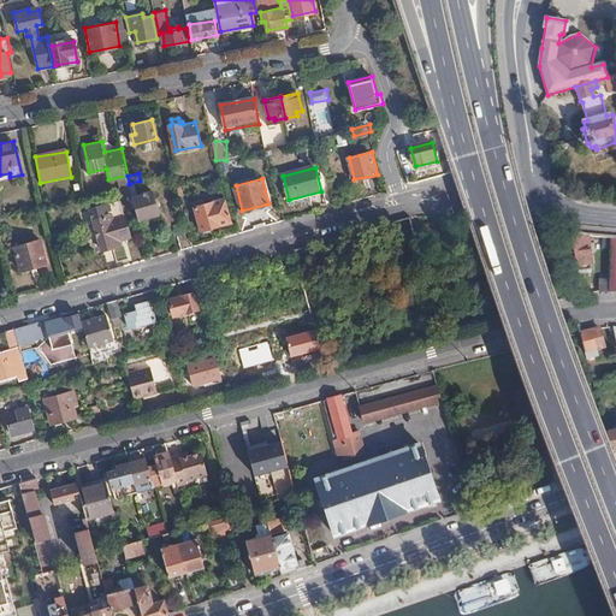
[(143,195),(132,197),(138,219),(159,214),(152,189),(142,193),(143,195)]
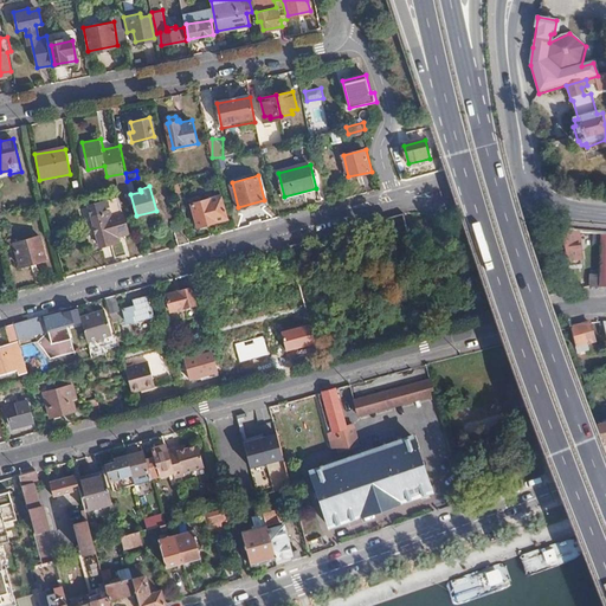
[(218,221),(212,199),(202,201),(201,198),(191,200),(199,226),(218,221)]
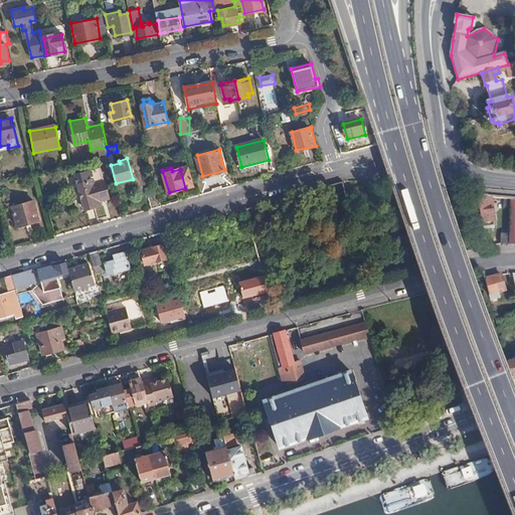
[(109,197),(105,179),(95,181),(94,178),(77,182),(86,209),(97,206),(95,201),(109,197)]
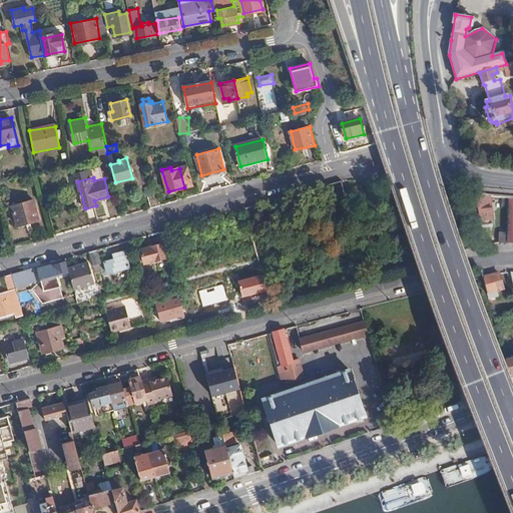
[(151,207),(160,205),(156,190),(147,193),(151,207)]
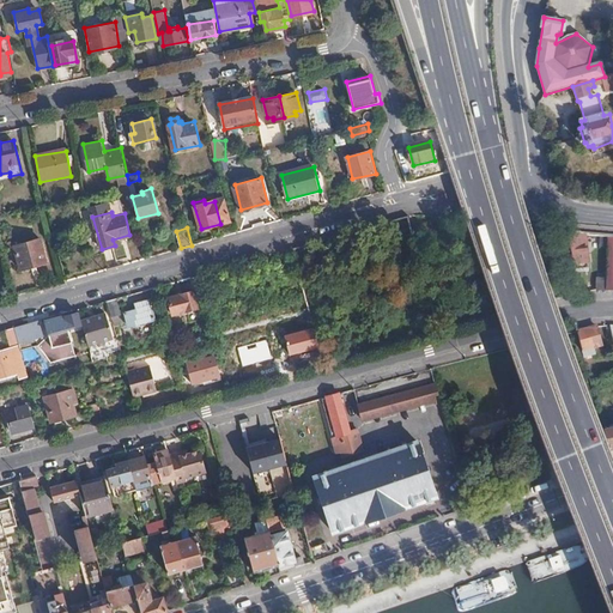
[(569,230),(575,262),(589,261),(584,232),(576,231),(569,230)]
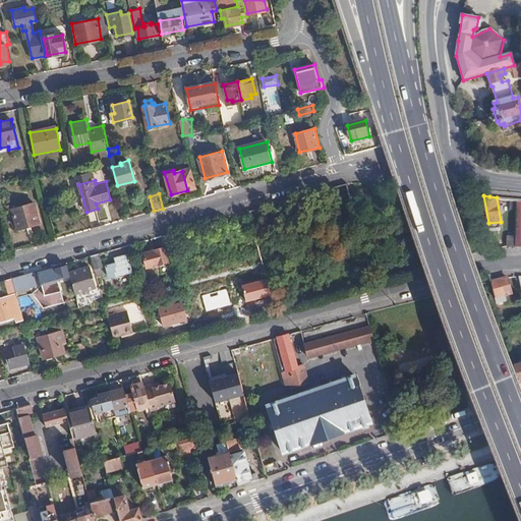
[(509,240),(508,246),(510,246),(520,245),(520,198),(520,199),(519,206),(518,240),(509,240)]
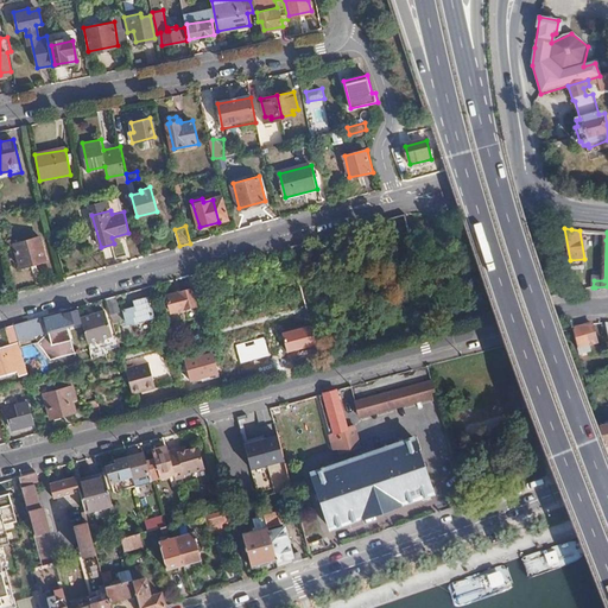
[(45,259),(38,236),(14,242),(20,266),(45,259)]
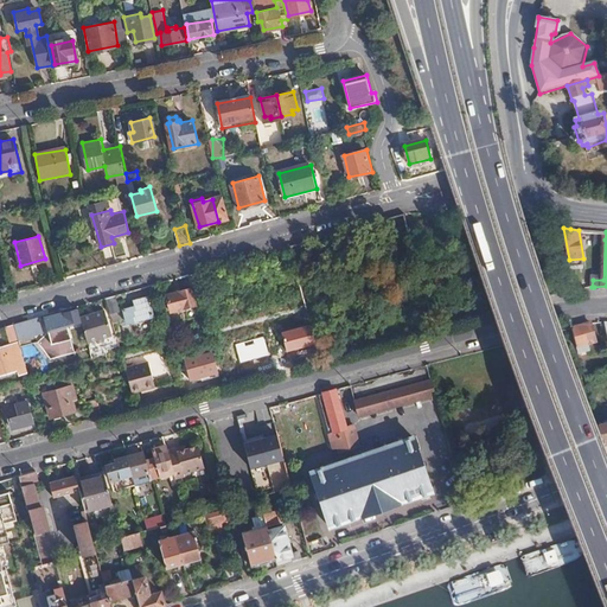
[(288,246),(291,255),(302,251),(300,246),(314,241),(313,238),(288,246)]
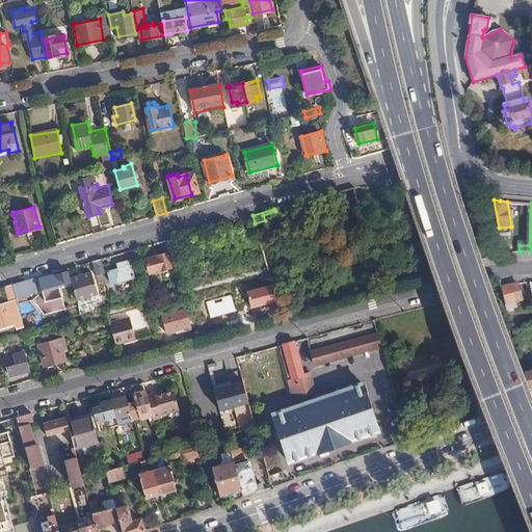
[(151,272),(181,264),(174,238),(165,240),(168,251),(147,258),(151,272)]
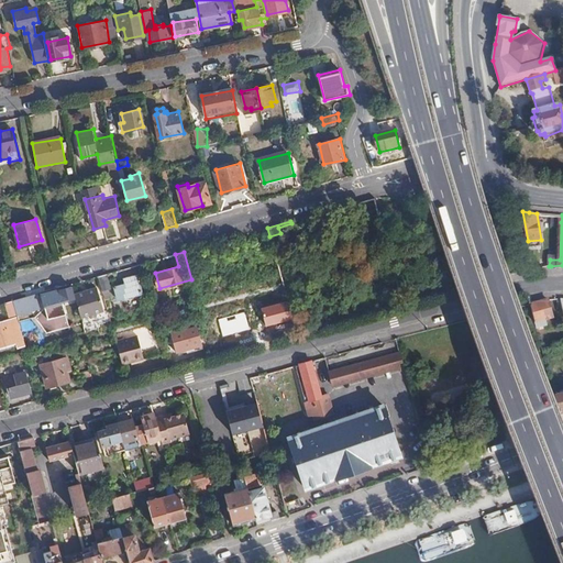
[(15,271),(23,268),(19,254),(11,255),(15,271)]
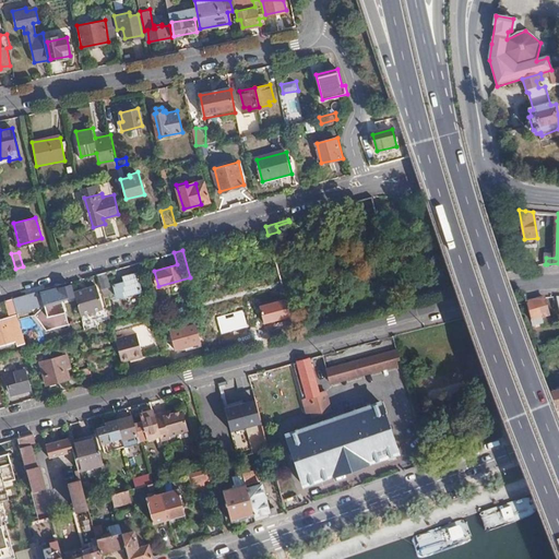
[(110,286),(106,271),(96,274),(100,289),(110,286)]
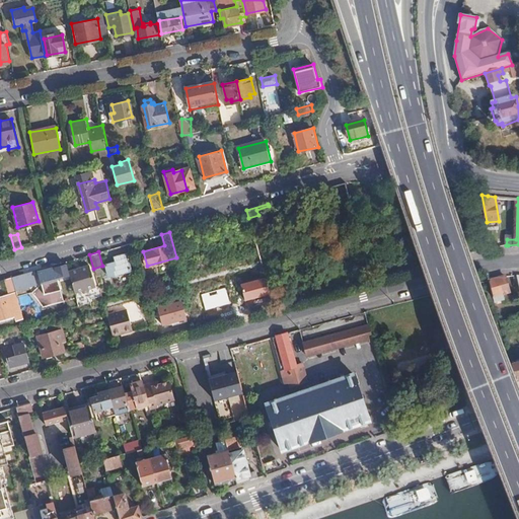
[(131,270),(127,253),(116,256),(118,261),(106,264),(109,276),(131,270)]
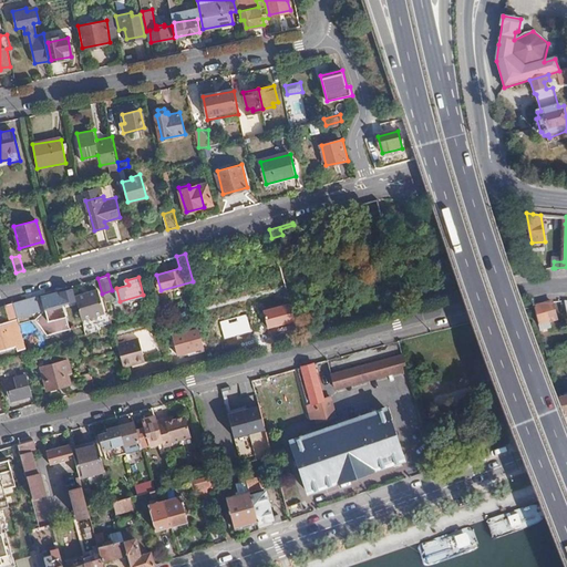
[(419,289),(415,280),(406,282),(409,291),(419,289)]
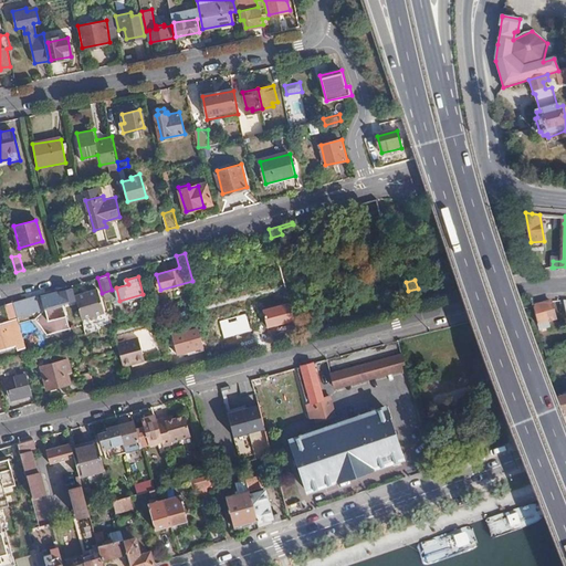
[(74,300),(70,287),(41,296),(45,307),(74,300)]
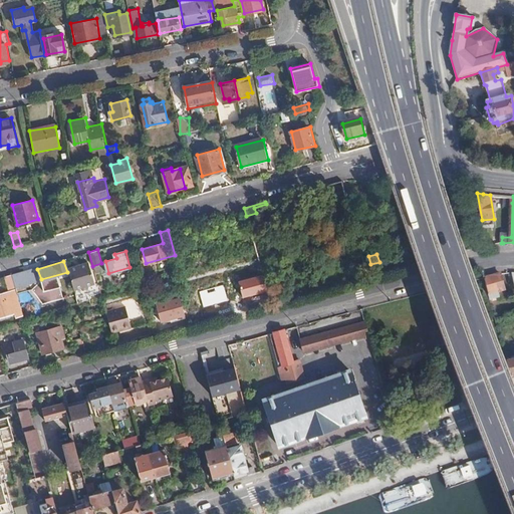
[(68,269),(74,290),(80,288),(82,290),(86,289),(87,287),(86,286),(93,284),(88,264),(68,269)]
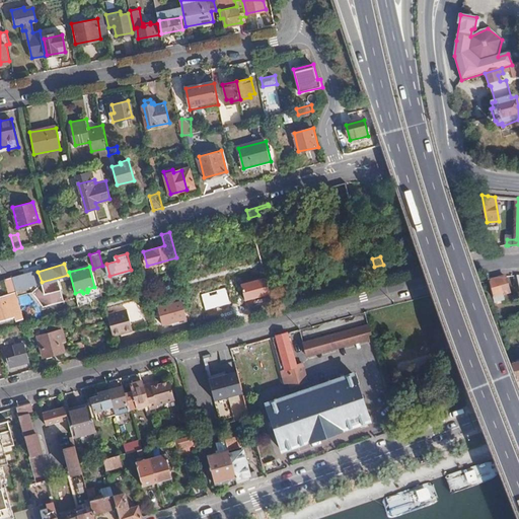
[(12,277),(15,290),(23,287),(20,275),(12,277)]
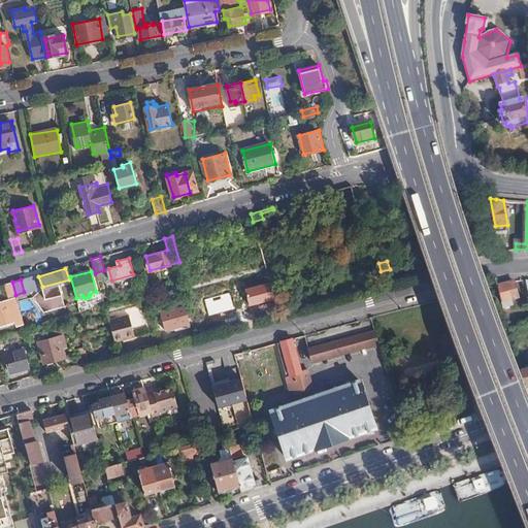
[(12,282),(5,284),(9,297),(15,295),(12,282)]
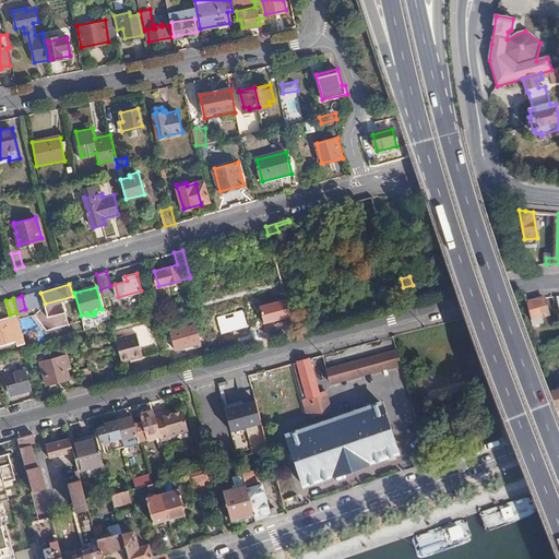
[(545,298),(526,302),(534,326),(545,323),(543,317),(549,316),(545,298)]
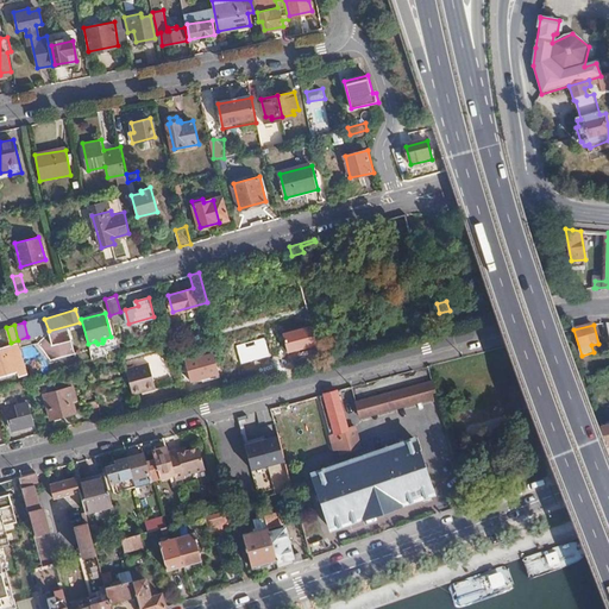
[(0,374),(24,368),(17,344),(0,347),(0,374)]
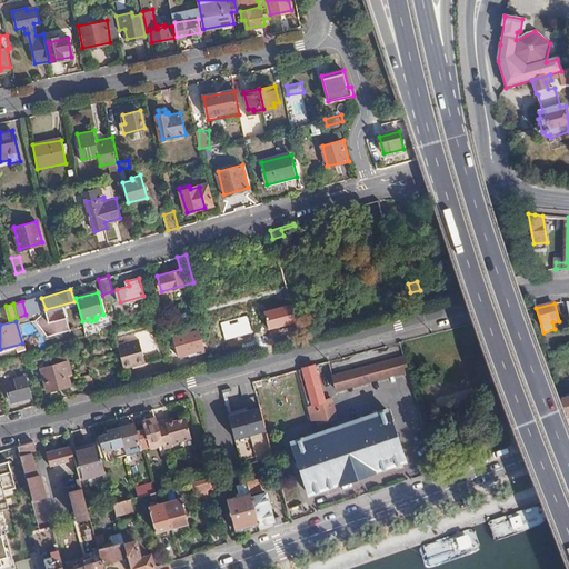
[(205,350),(200,331),(192,332),(191,331),(173,337),(179,357),(205,350)]
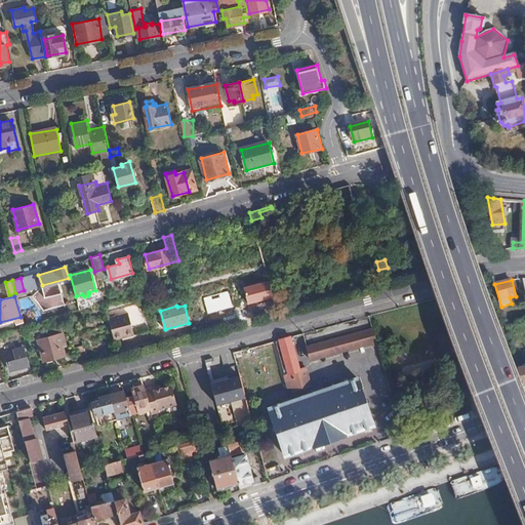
[(108,319),(114,339),(133,334),(128,313),(108,319)]
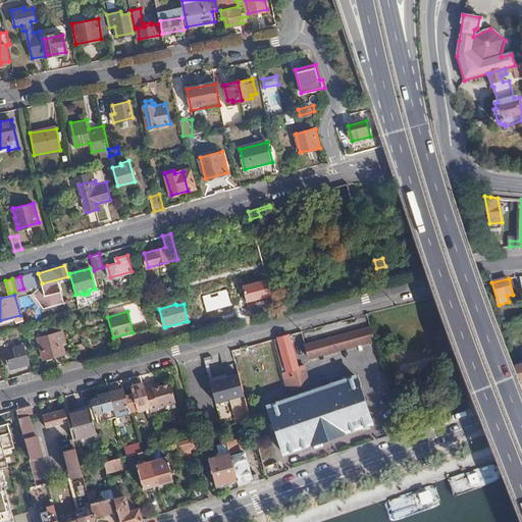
[(374,335),(374,332),(372,327),(369,315),(337,323),(303,332),(308,354),(374,335)]
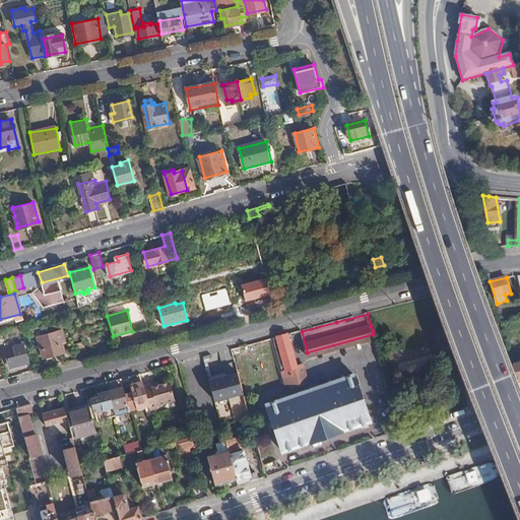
[(65,338),(63,331),(38,337),(44,358),(65,351),(61,339),(65,338)]
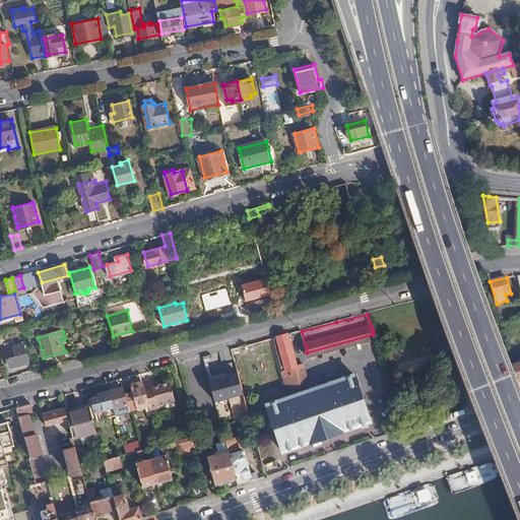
[(282,371),(285,384),(289,383),(290,386),(308,382),(303,364),(297,365),(288,334),(281,335),(277,336),(286,370),(282,371)]
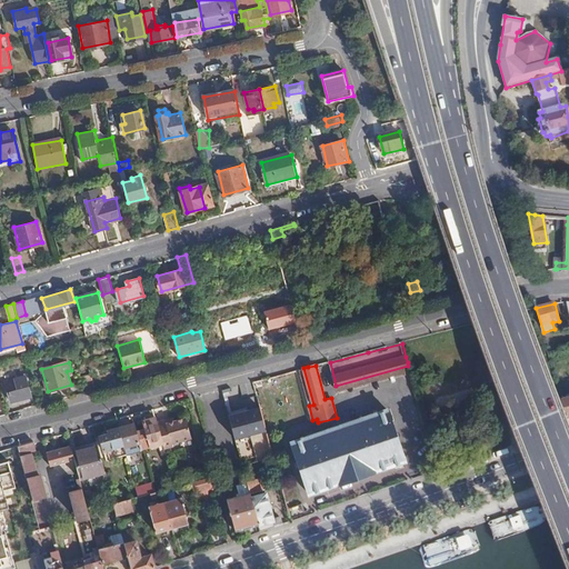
[(408,366),(336,386),(338,390),(409,370),(408,366)]
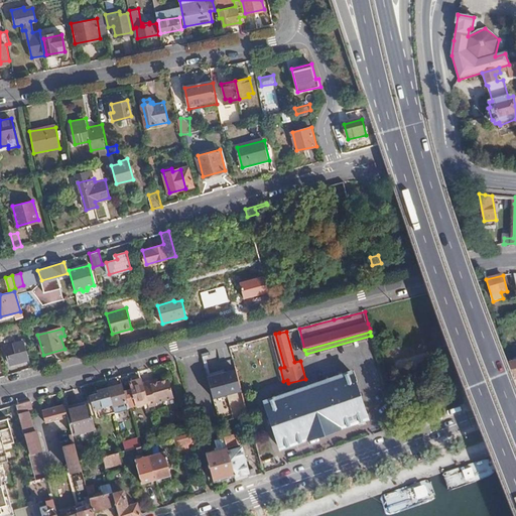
[(275,334),(271,335),(280,368),(284,367),(275,334)]
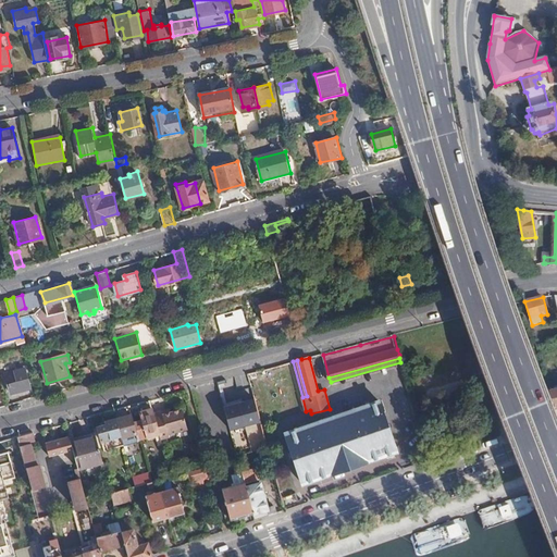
[(31,387),(25,369),(5,373),(11,393),(31,387)]
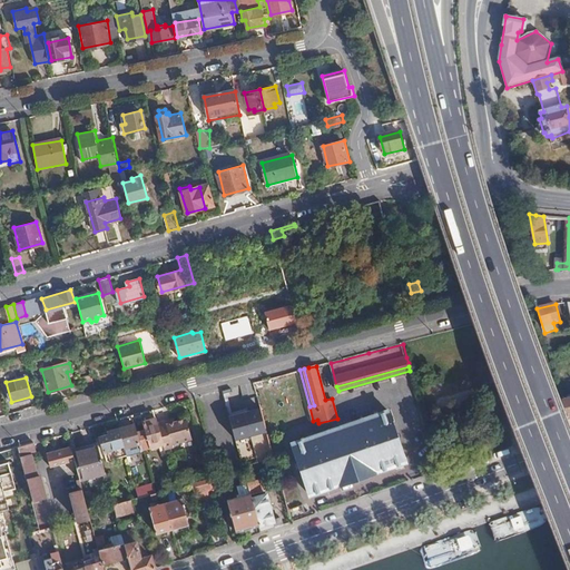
[(255,409),(227,412),(234,440),(262,434),(255,409)]
